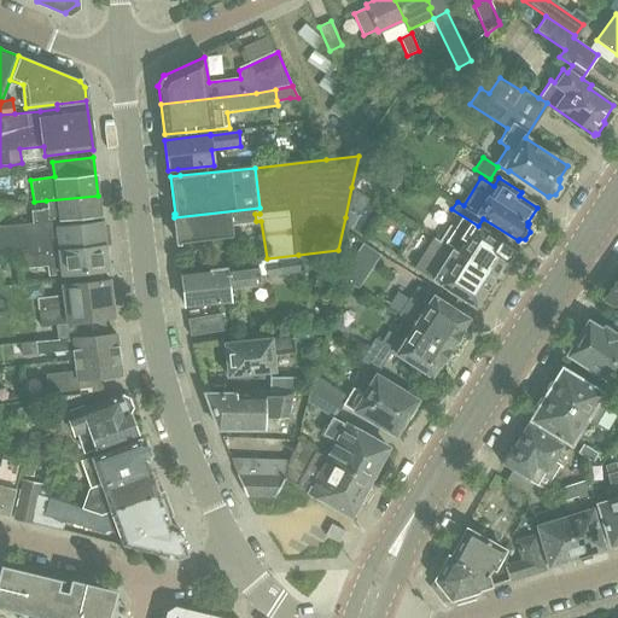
[(98,196),(46,200),(47,209),(42,209),(42,210),(31,211),(33,223),(56,221),(101,216),(101,215),(101,214),(100,214),(99,209),(100,209),(100,208),(99,208),(98,198),(99,197),(99,196),(98,196)]
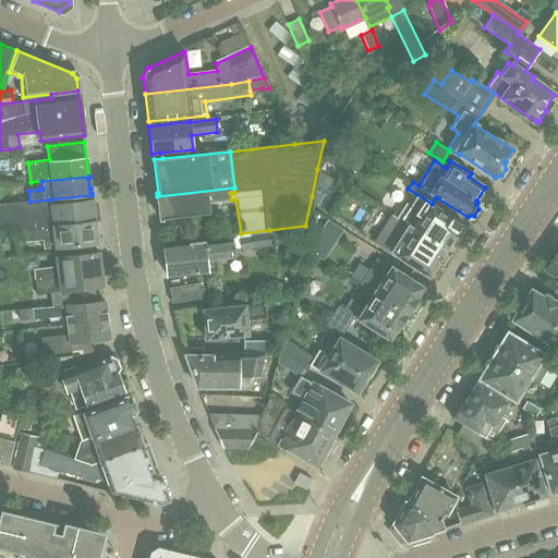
[(332,178),(316,205),(329,213),(346,185),(332,178)]
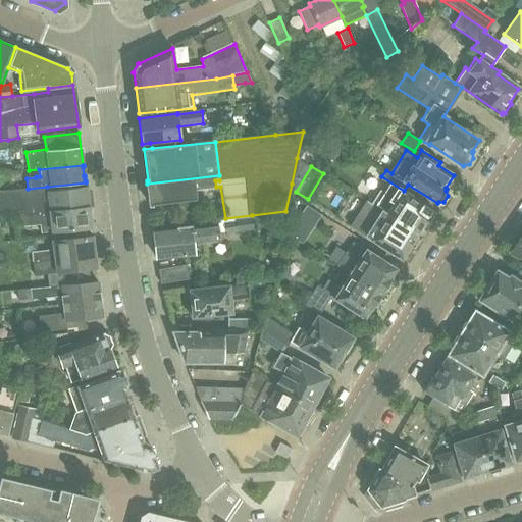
[(219,180),(219,175),(147,184),(150,205),(162,203),(196,200),(196,192),(216,190),(216,187),(215,180),(219,180)]
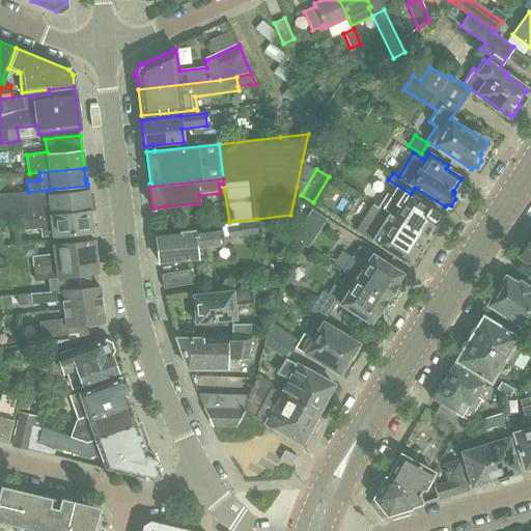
[(378,210),(423,239),(432,224),(434,225),(441,214),(406,192),(395,186),(389,195),(388,194),(378,210)]
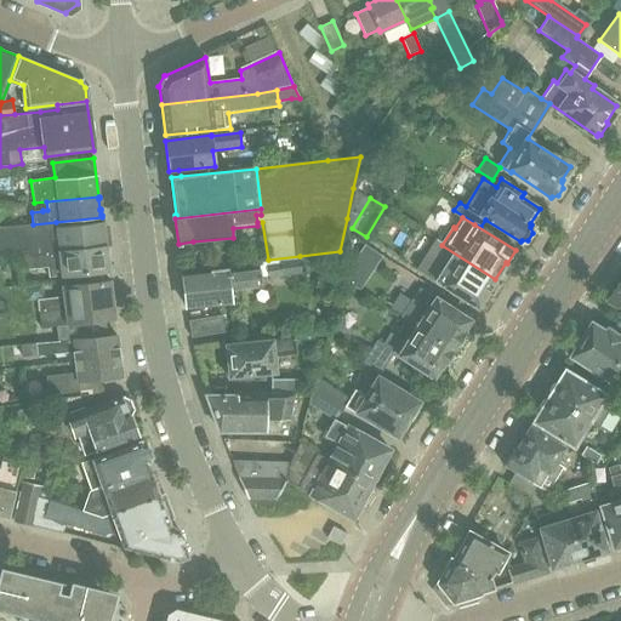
[(0,256),(18,256),(35,254),(34,255),(106,246),(102,223),(57,228),(56,222),(33,224),(0,227),(0,256)]
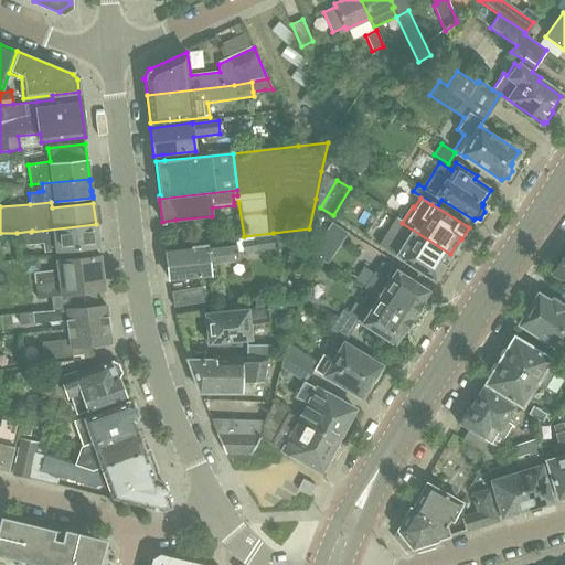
[(394,217),(379,243),(388,249),(397,255),(396,256),(434,279),(440,269),(448,268),(452,260),(450,254),(402,223),(394,217)]
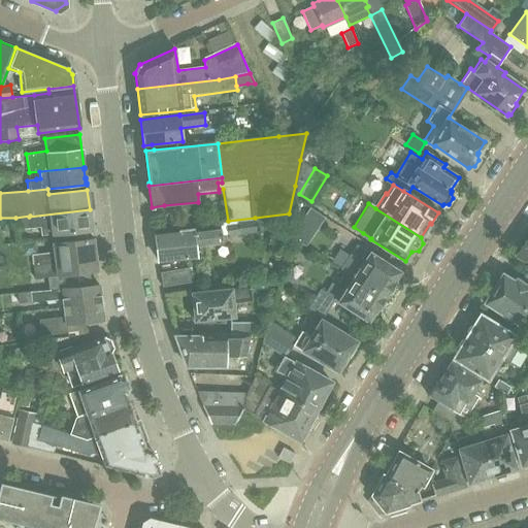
[(305,215),(321,225),(325,218),(309,207),(305,215)]
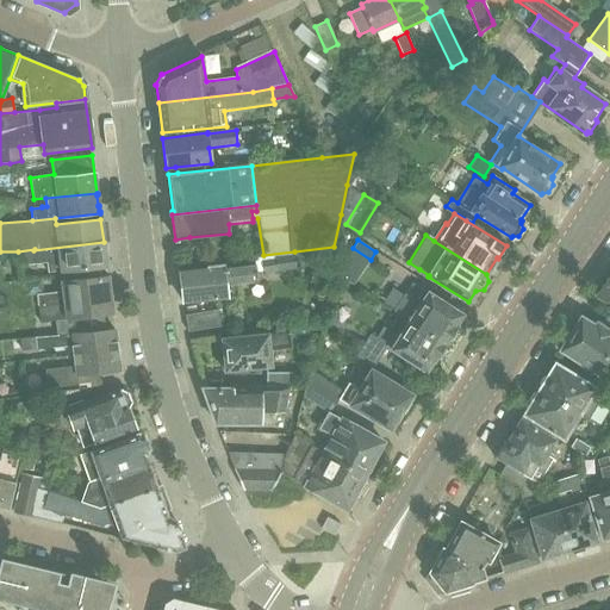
[(61,272),(106,266),(104,242),(33,250),(35,249),(18,251),(19,266),(47,262),(48,272),(61,271),(61,272)]
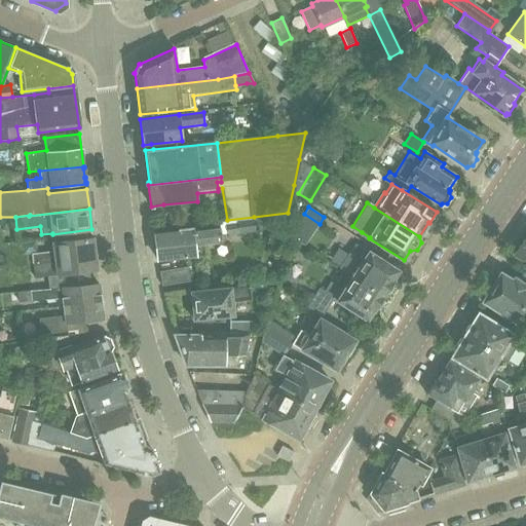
[(252,219),(238,221),(240,234),(256,232),(254,220),(254,219),(252,219)]
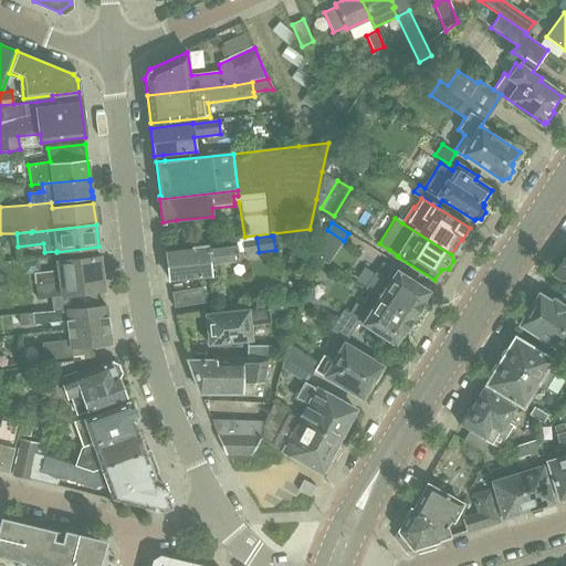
[(244,239),(243,240),(244,250),(244,253),(259,252),(257,238),(244,239)]
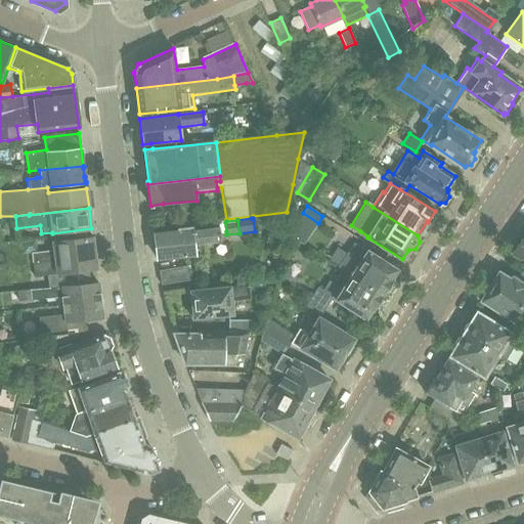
[(154,233),(157,259),(206,255),(205,244),(220,242),(219,228),(191,231),(191,228),(177,229),(177,231),(154,233)]
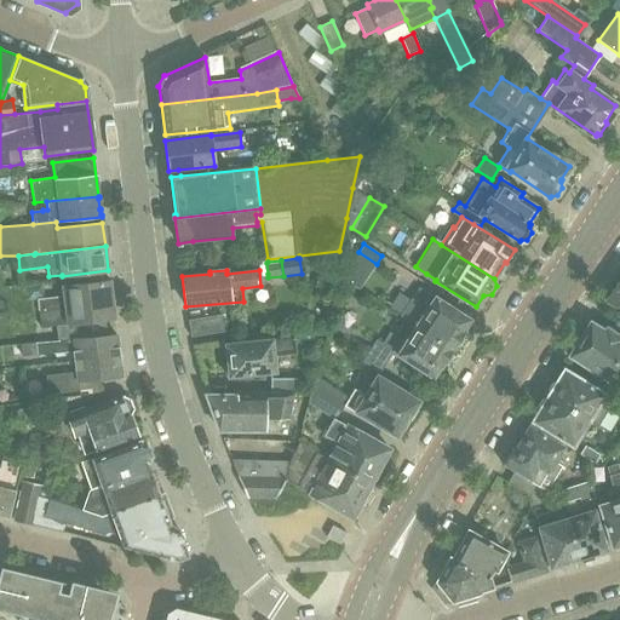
[(619,279),(604,302),(615,308),(619,306),(619,279)]
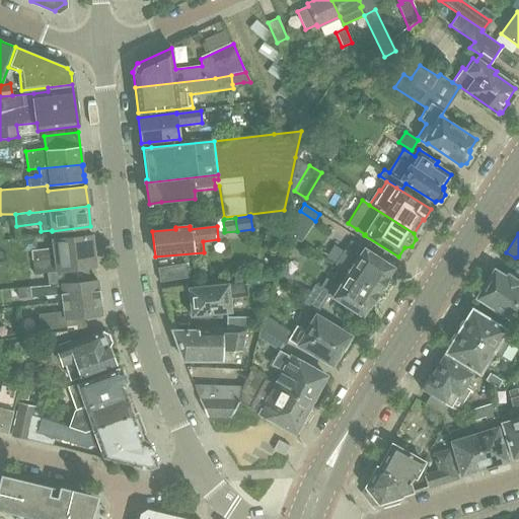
[(95,268),(91,234),(52,238),(53,247),(31,250),(32,262),(34,274),(47,273),(49,285),(89,281),(88,269),(95,268)]
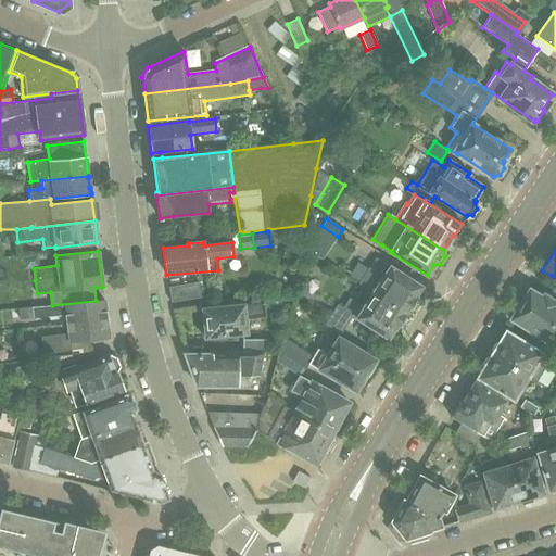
[(357,283),(371,292),(404,313),(406,310),(409,311),(414,303),(414,300),(415,297),(414,297),(420,286),(386,263),(384,264),(376,257),(368,268),(357,283)]
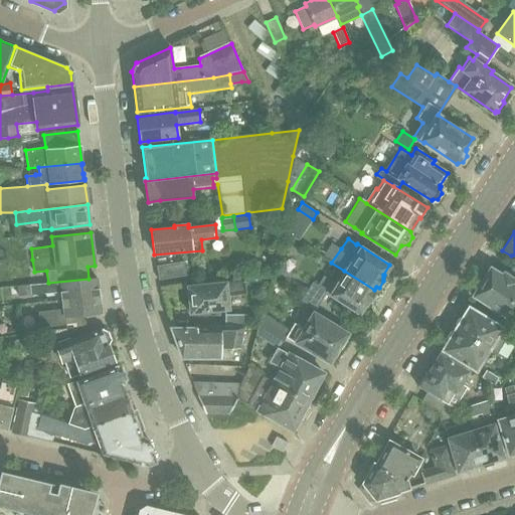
[(184,262),(156,266),(158,280),(186,276),(184,262)]
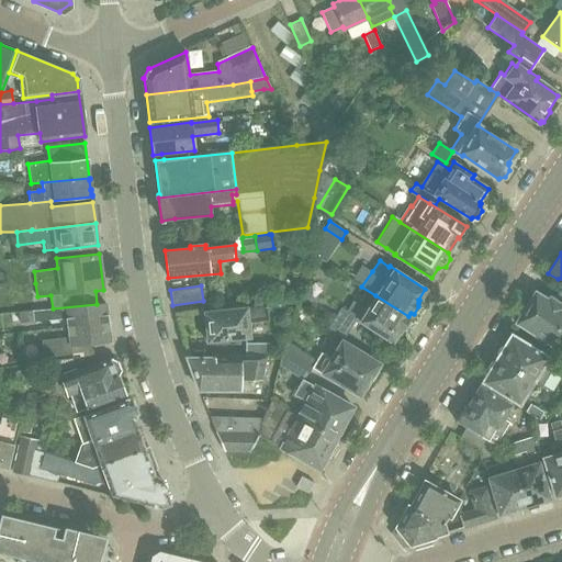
[(536,291),(516,323),(539,337),(537,340),(552,349),(554,346),(557,348),(561,338),(561,304),(550,296),(549,299),(536,291)]
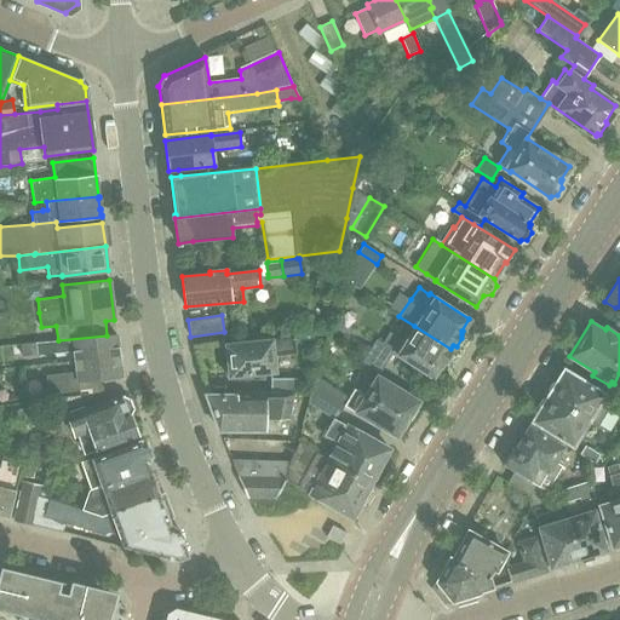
[(449,351),(451,349),(414,326),(403,342),(389,333),(382,343),(375,339),(361,361),(379,372),(391,352),(431,378),(438,366),(440,366),(441,363),(446,362),(451,355),(449,351)]
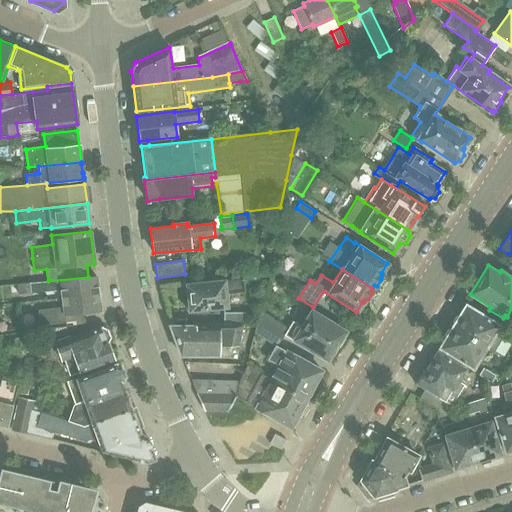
[(48,281),(29,283),(30,293),(60,290),(61,298),(98,294),(96,276),(88,277),(48,281)]
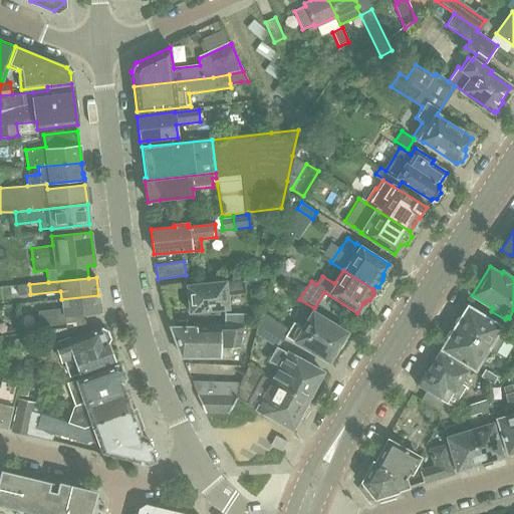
[(190,312),(198,311),(227,308),(226,295),(244,293),(243,280),(187,286),(189,297),(185,297),(185,303),(187,309),(190,308),(190,312)]
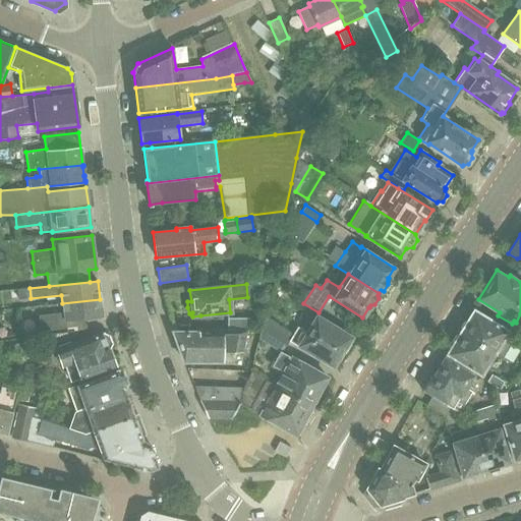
[(65,321),(85,319),(102,316),(100,299),(62,303),(64,313),(39,315),(41,331),(66,328),(65,321)]
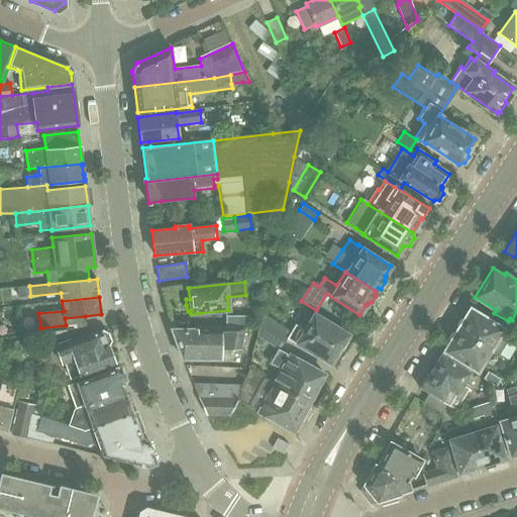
[(458,327),(457,329),(498,354),(506,341),(498,336),(503,328),(470,308),(464,318),(460,317),(456,324),(458,327)]
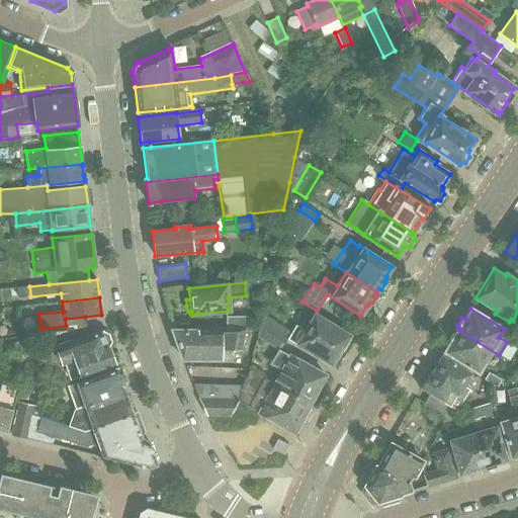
[(259,329),(269,334),(284,344),(286,340),(295,345),(297,342),(331,362),(338,350),(343,349),(348,341),(346,337),(347,336),(314,315),(305,330),(295,324),(290,331),(264,315),(259,329)]
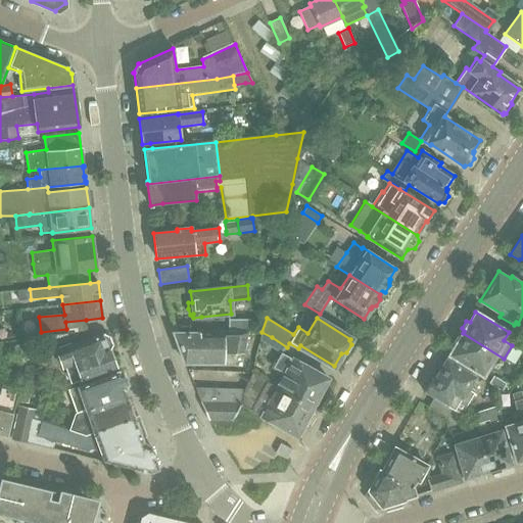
[(229,320),(229,331),(247,331),(251,331),(251,320),(229,320)]
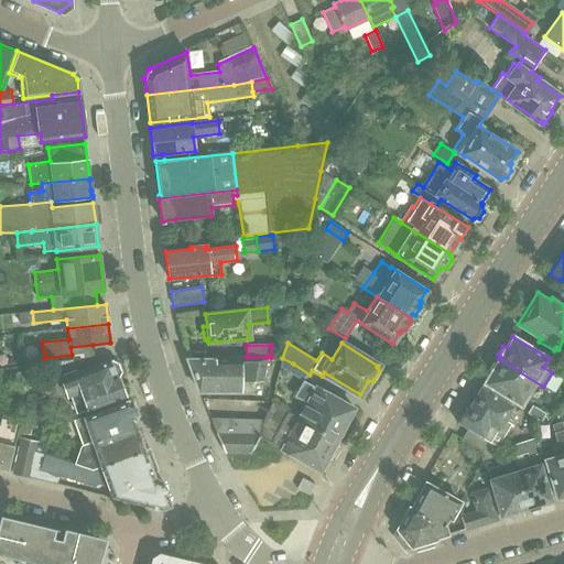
[(188,359),(199,391),(242,391),(242,380),(262,380),(267,357),(215,357),(214,359),(188,359)]
